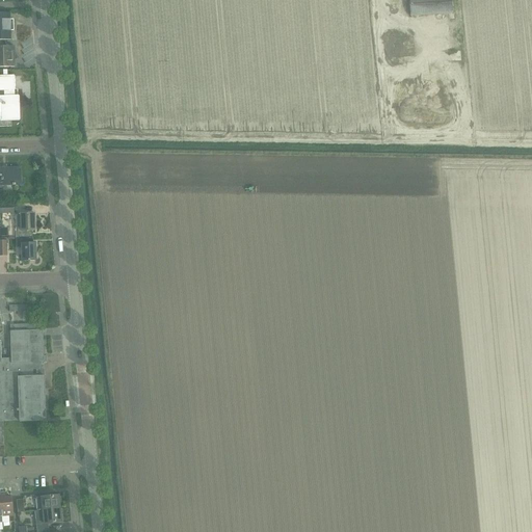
[(451,0),(408,0),(410,17),(453,14),(451,0)]
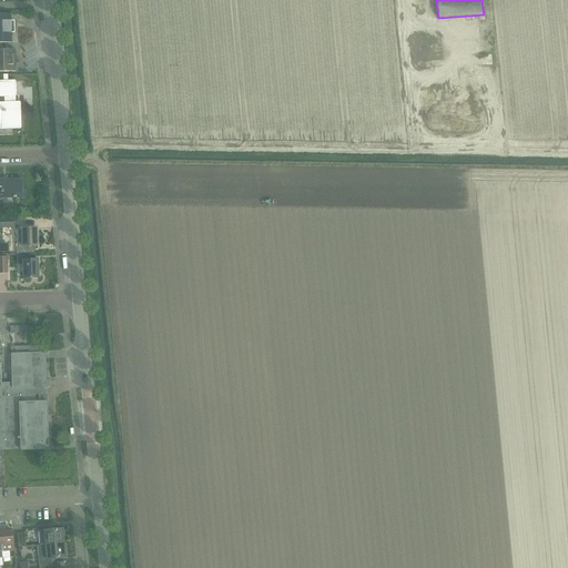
[(11,33),(14,33),(14,21),(11,21),(10,14),(0,14),(0,43),(11,43),(11,33)]
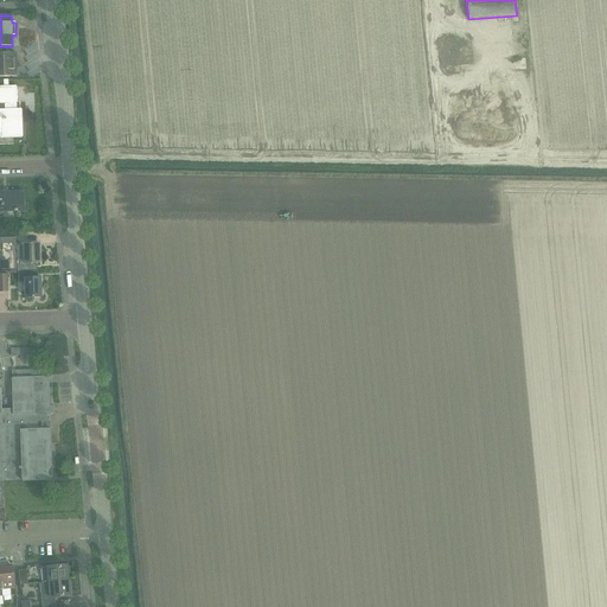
[(0,53),(0,76),(17,76),(16,53),(0,53)]
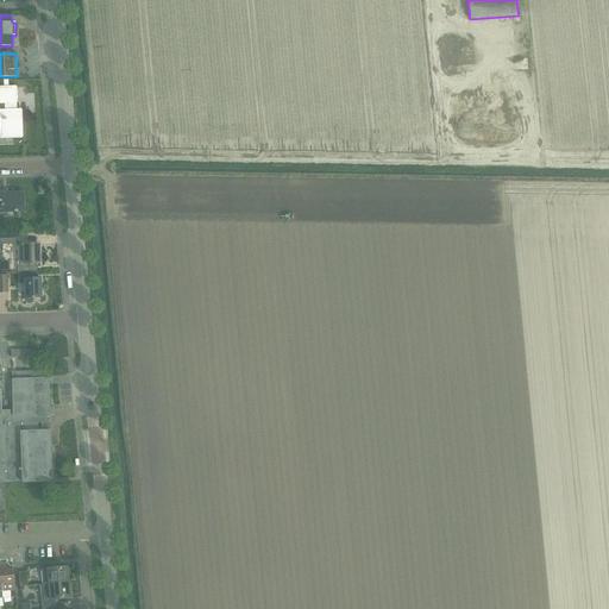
[(8,81),(5,81),(5,88),(0,88),(0,102),(5,104),(5,111),(0,111),(1,139),(22,138),(22,110),(16,111),(16,102),(18,102),(17,88),(8,88),(8,81)]
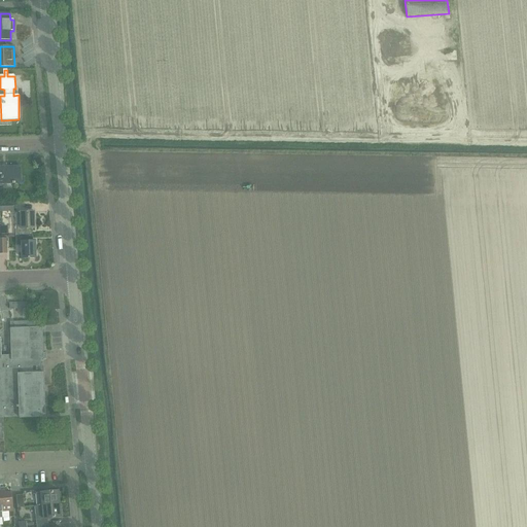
[(15,183),(20,183),(20,167),(3,168),(2,167),(0,167),(0,183),(12,183),(15,183)]
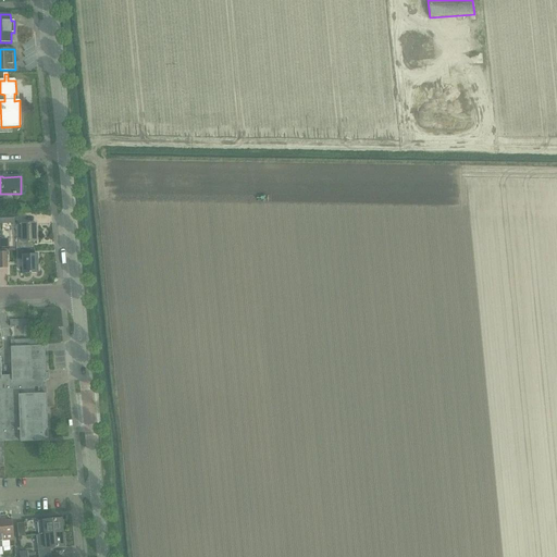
[(14,214),(0,213),(0,223),(14,224),(14,214)]
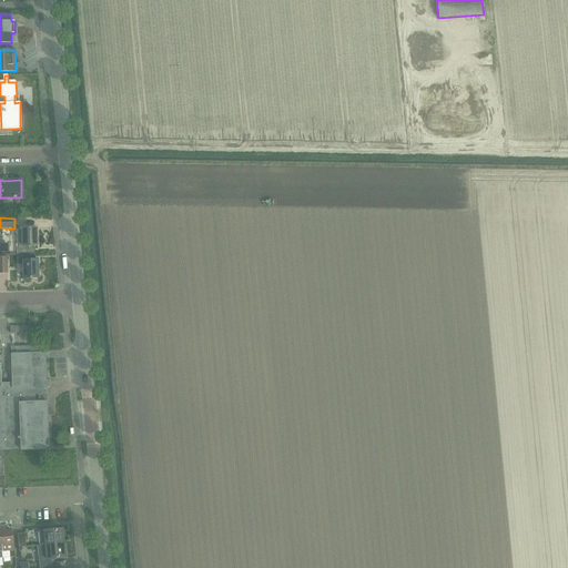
[(17,230),(17,244),(18,254),(33,254),(36,246),(38,246),(37,229),(22,229),(22,230),(17,230)]
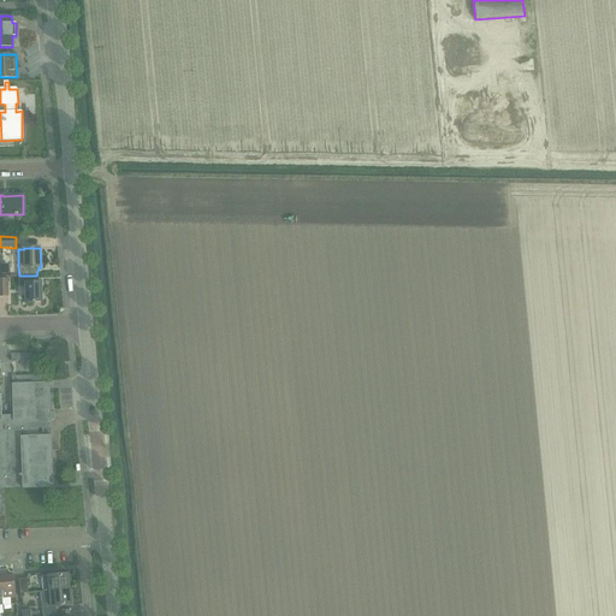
[(36,276),(19,276),(19,288),(25,286),(25,302),(41,302),(41,282),(39,283),(36,276)]
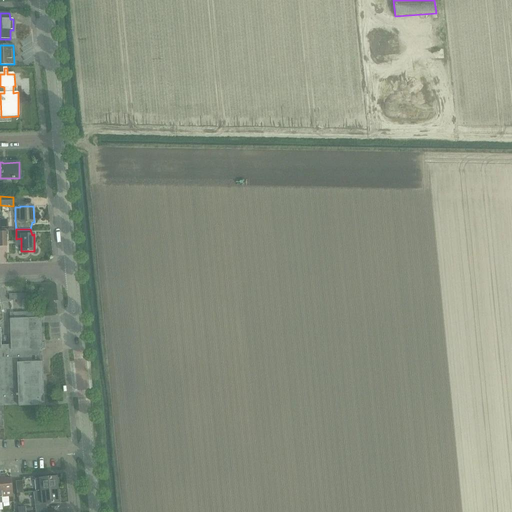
[(1,349),(0,348),(0,406),(44,405),(42,361),(42,349),(44,349),(44,343),(42,344),(41,318),(32,319),(32,313),(10,313),(11,346),(1,346),(1,349)]
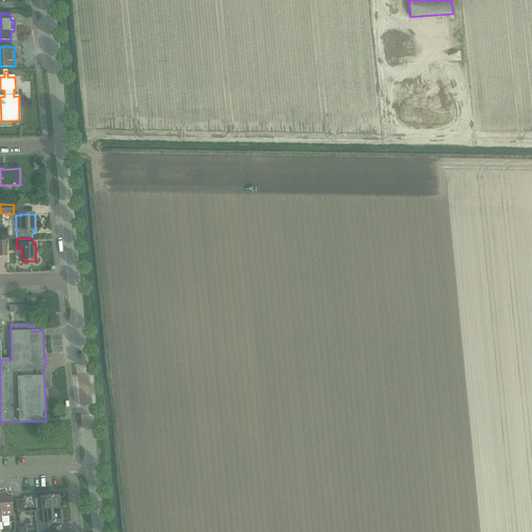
[(2,516),(8,516),(9,523),(14,522),(11,498),(5,498),(5,496),(0,496),(0,498),(0,499),(2,516)]
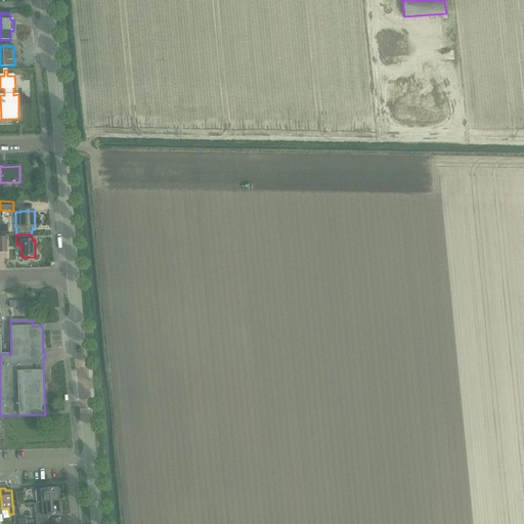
[(36,490),(37,504),(59,501),(58,488),(36,490)]
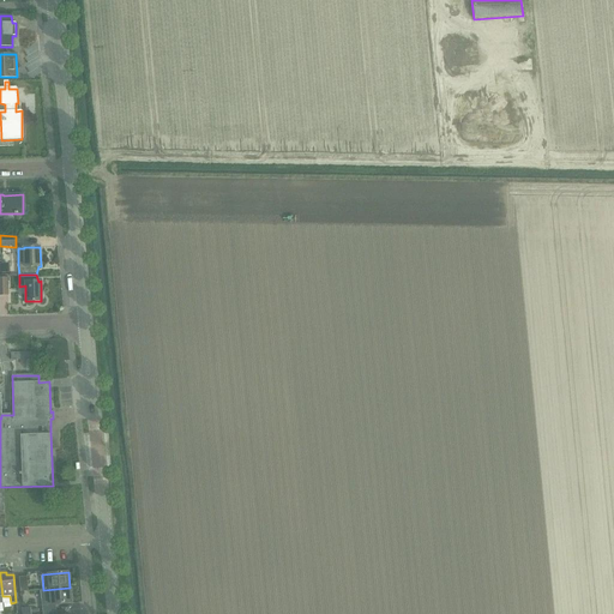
[(41,600),(42,613),(56,612),(55,605),(72,603),(70,588),(43,590),(41,590),(41,600)]
